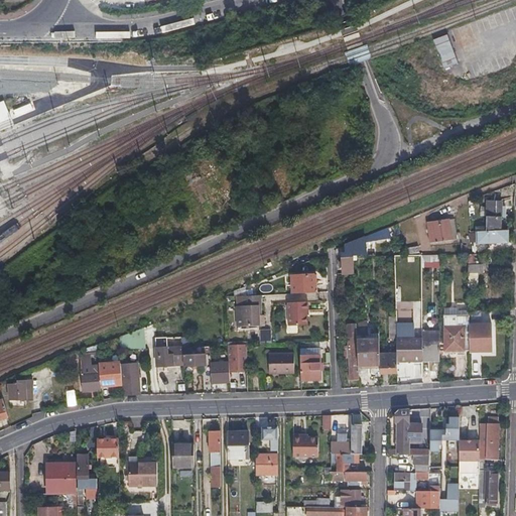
[(447,35),(431,40),(440,70),(457,65),(447,35)]
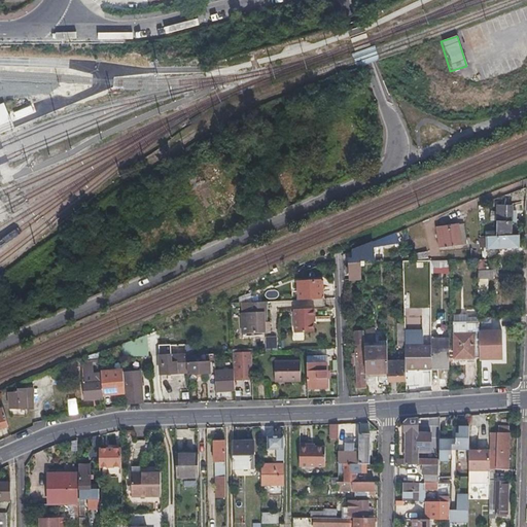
[(4,101),(0,102),(0,134),(14,129),(4,101)]
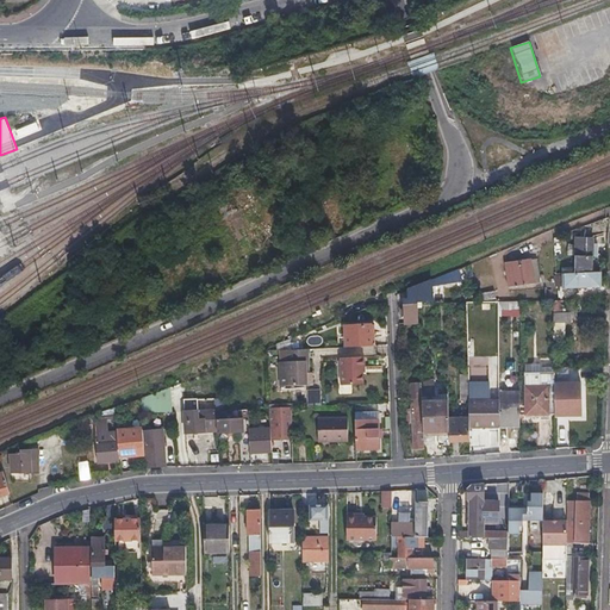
[(574,238),(574,273),(592,272),(593,256),(597,256),(597,244),(593,244),(592,238),(574,238)]
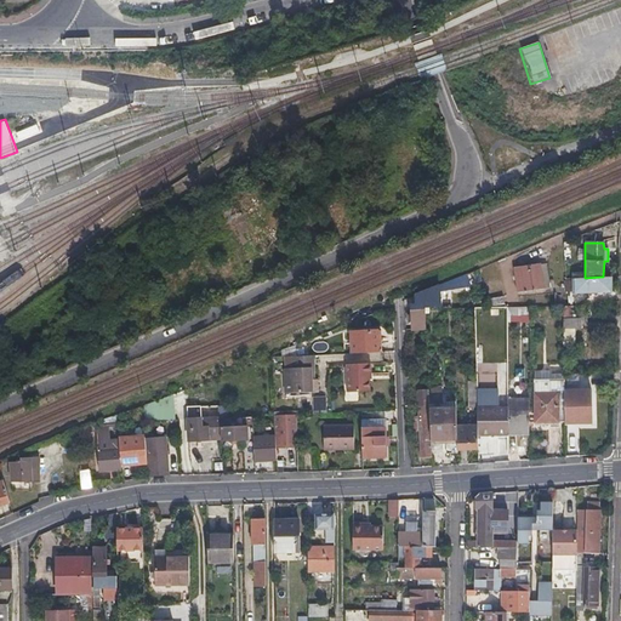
[(514,268),(516,279),(517,291),(542,288),(540,265),(514,268)]
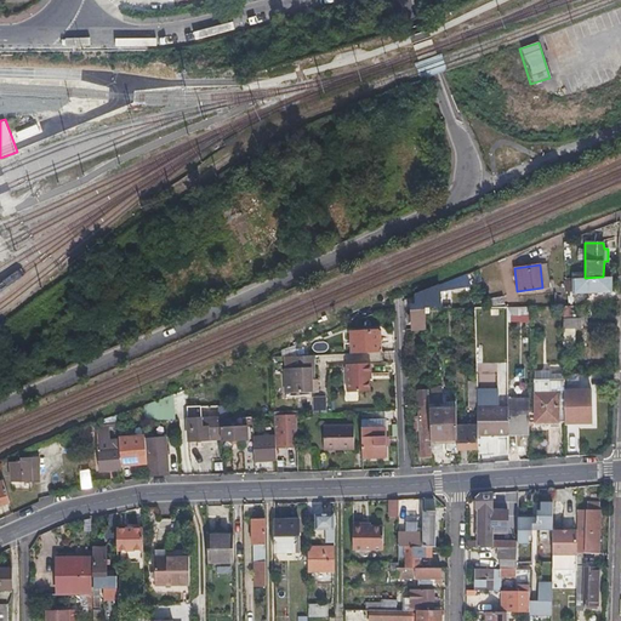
[(573,279),(573,291),(573,294),(610,292),(610,277),(603,277),(585,278),(573,278),(573,279)]
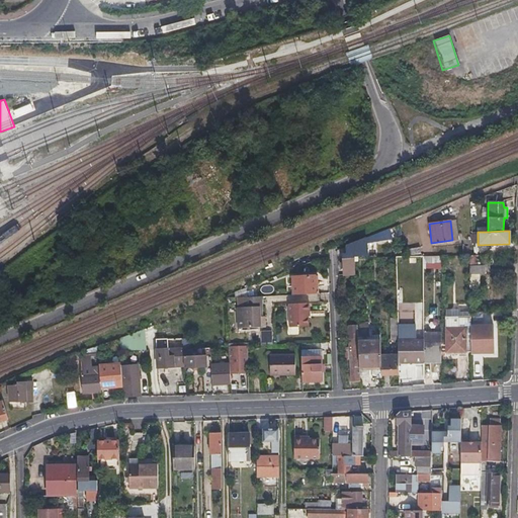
[(342,260),(343,267),(343,275),(355,275),(354,256),(363,256),(364,239),(347,246),(346,256),(342,255),(342,260)]
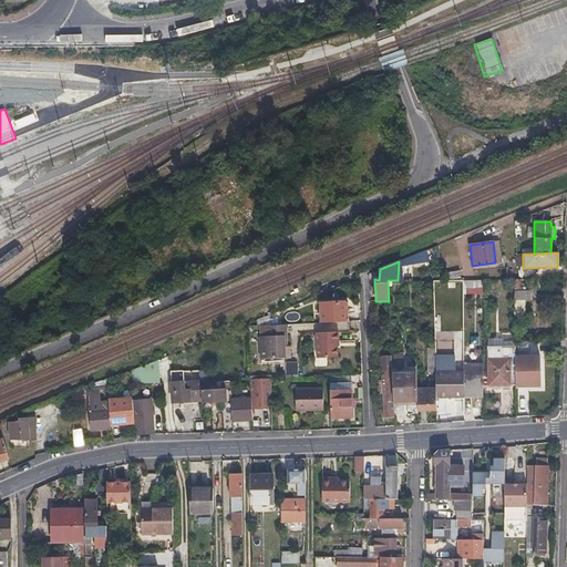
[(446,274),(447,280),(461,278),(460,270),(446,274)]
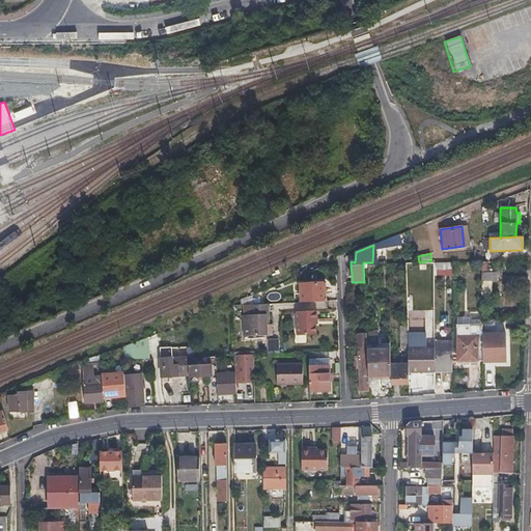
[(435,272),(450,271),(450,262),(434,262),(435,272)]
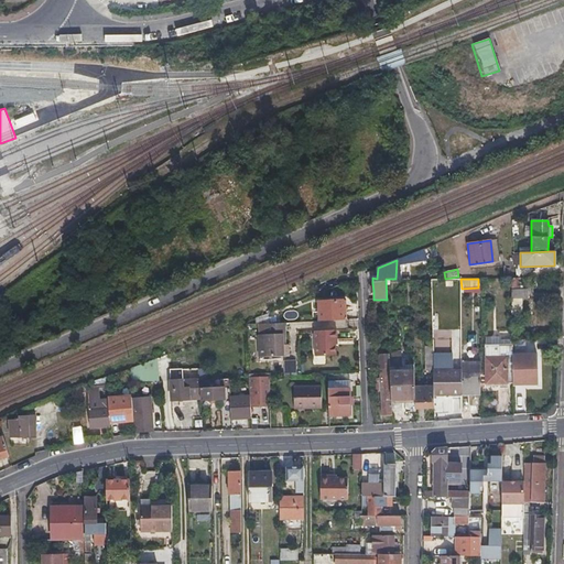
[(511,279),(511,286),(511,294),(520,294),(520,279),(511,279)]
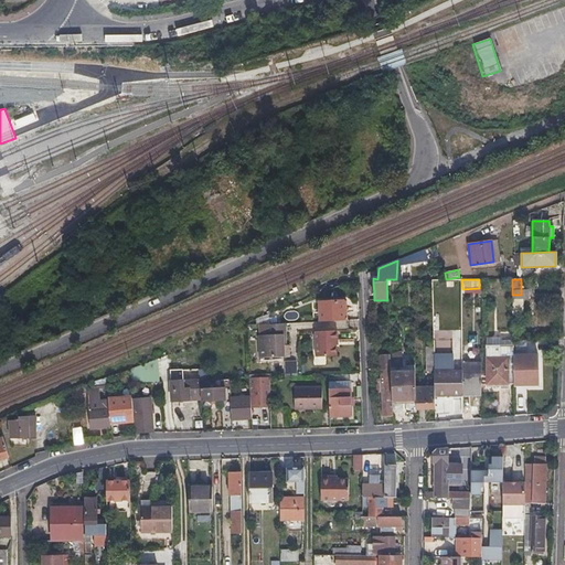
[(521,308),(521,295),(512,295),(512,308),(521,308)]
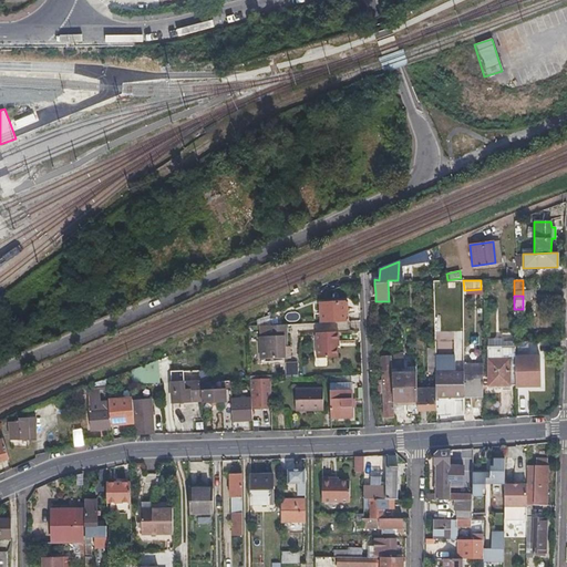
[(344,322),(343,312),(343,302),(319,303),(320,323),(344,322)]
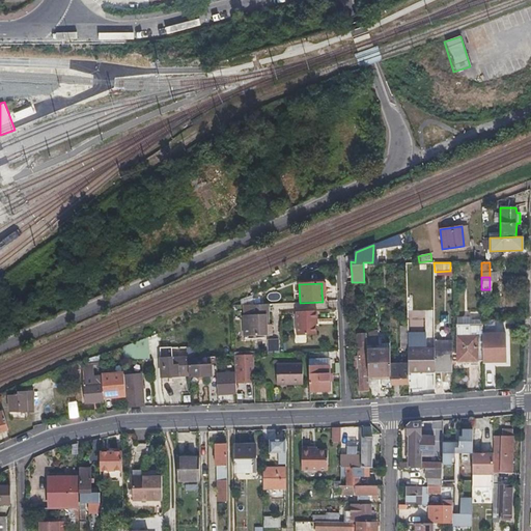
[(244,315),(245,326),(245,336),(267,335),(267,325),(270,325),(269,304),(250,305),(250,315),(244,315)]
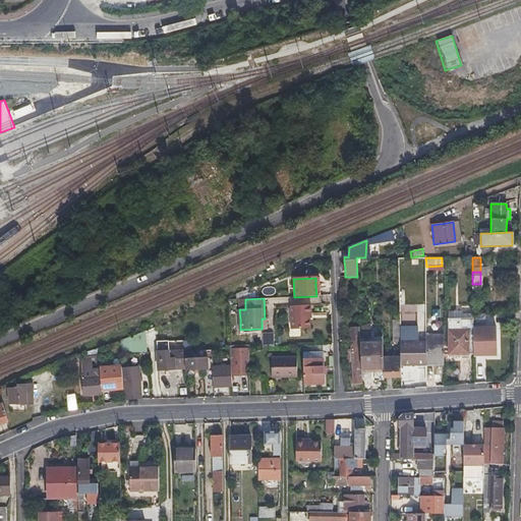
[(292,330),(300,329),(308,329),(308,313),(309,313),(308,305),(290,305),(292,330)]
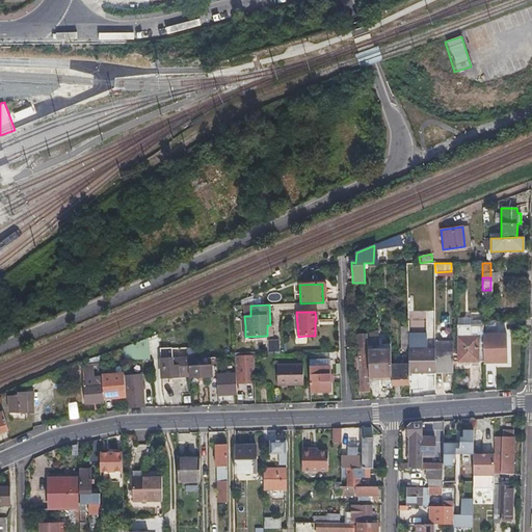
[(370,391),(369,377),(368,345),(367,334),(357,335),(358,356),(354,357),(354,369),(358,369),(360,392),(370,391)]
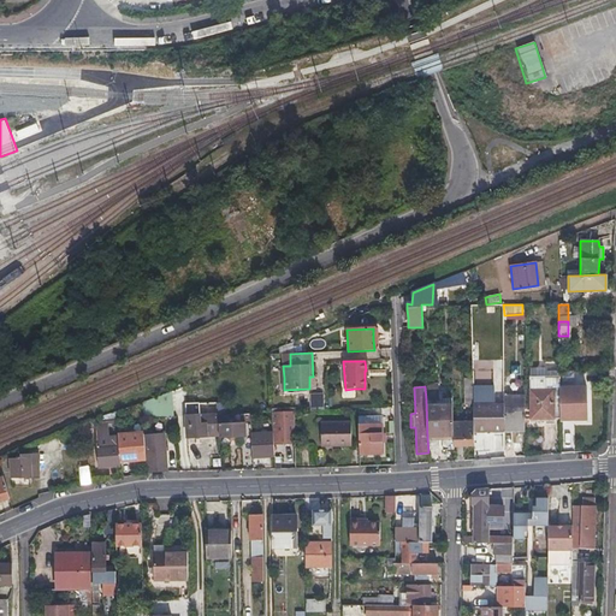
[(560,390),(560,418),(586,418),(586,386),(560,386),(560,390)]
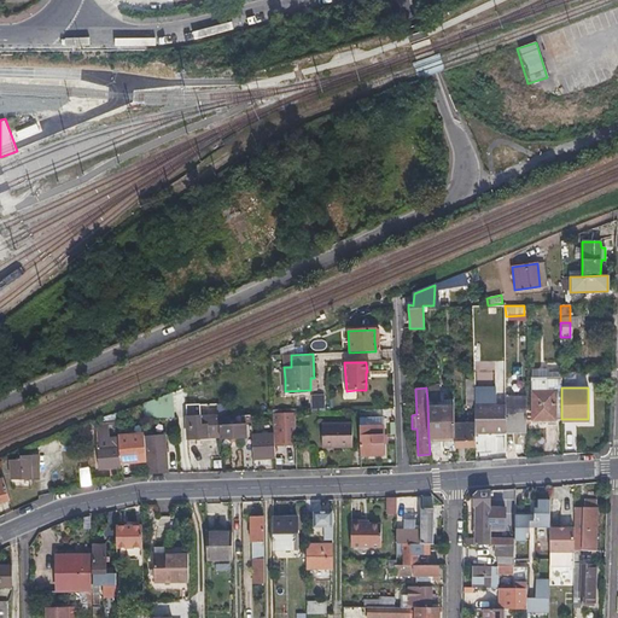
[(531,419),(561,419),(561,391),(532,391),(531,419)]
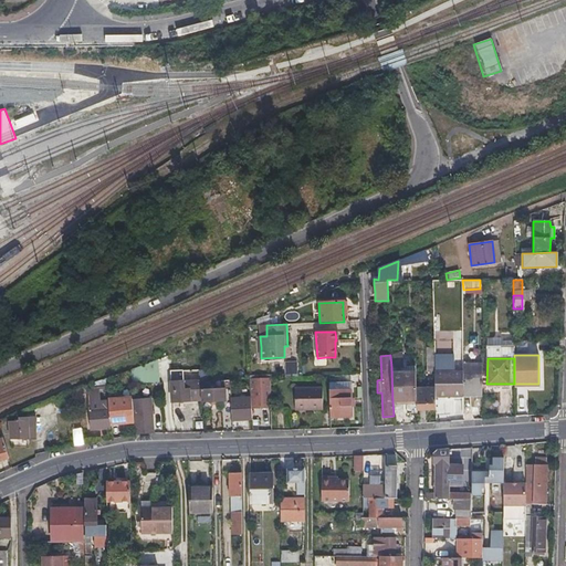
[(296,374),(296,362),(284,362),(284,374),(296,374)]
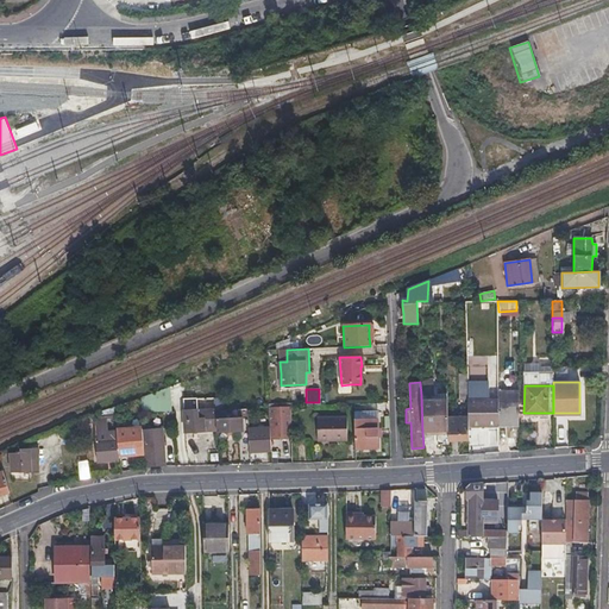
[(447,444),(447,441),(447,418),(446,401),(427,401),(426,395),(421,395),(422,432),(435,431),(435,444),(447,444)]
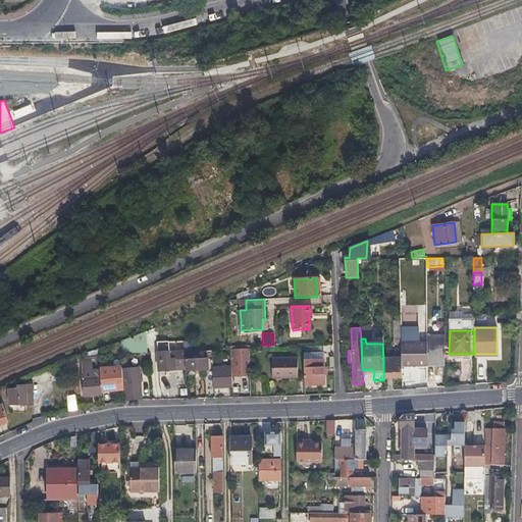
[(428,364),(435,364),(444,364),(444,346),(427,346),(428,364)]
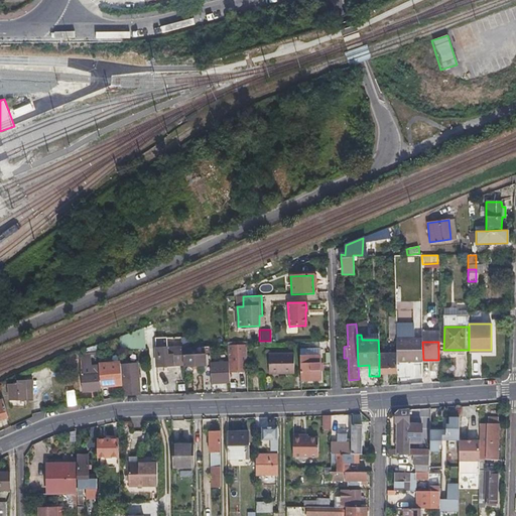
[(397,360),(409,360),(421,360),(421,344),(397,345),(397,360)]
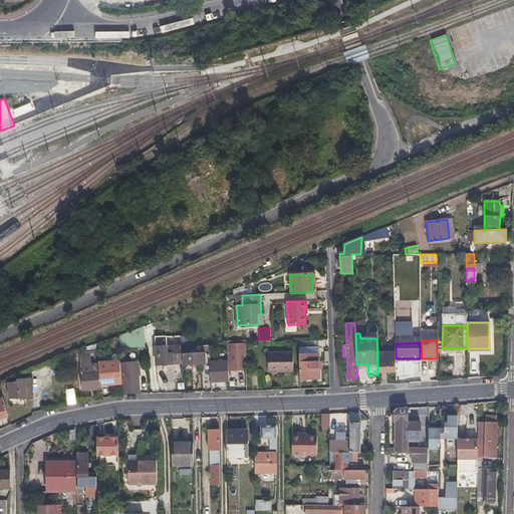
[(232,357),(231,357),(229,357),(230,361),(232,361),(233,369),(246,369),(246,343),(231,343),(232,357)]
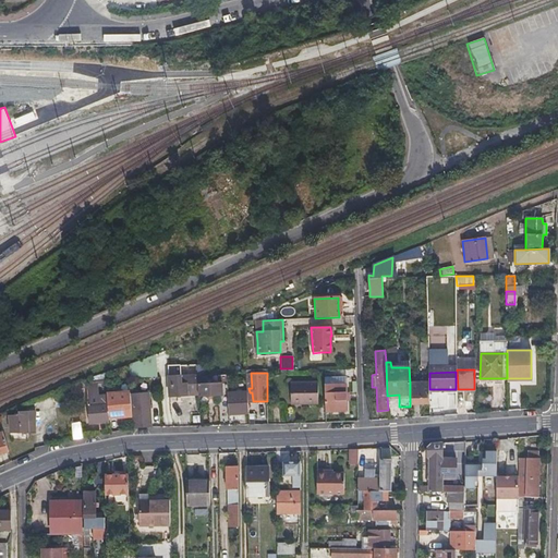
[(197,375),(169,377),(169,397),(198,396),(197,386),(197,380),(197,375)]
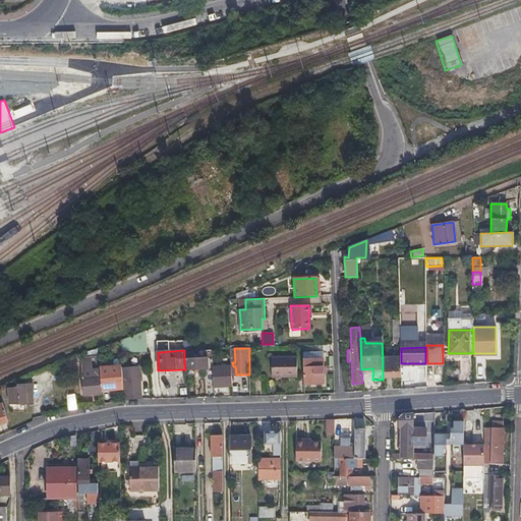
[(120,353),(121,357),(121,360),(150,359),(150,352),(120,353)]
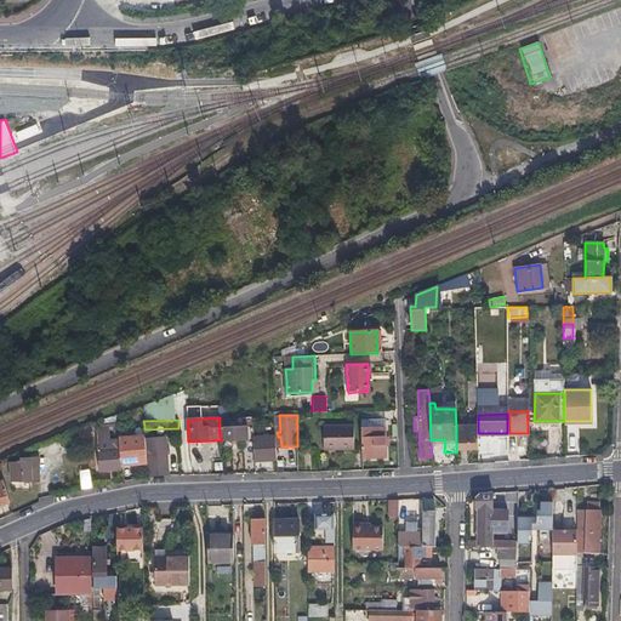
[(246,439),(246,433),(246,426),(229,427),(229,423),(220,423),(220,429),(221,440),(246,439)]
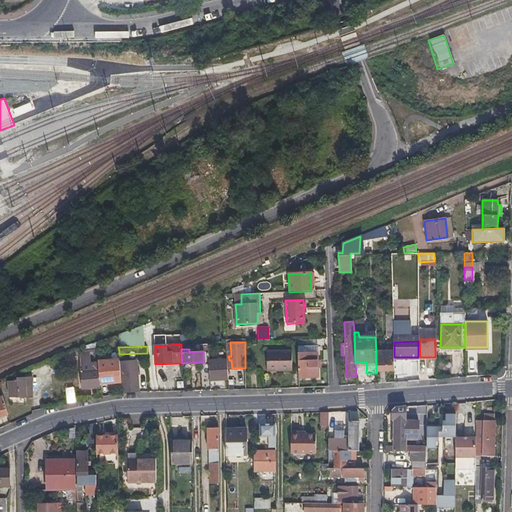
[(99,386),(99,383),(98,371),(90,371),(89,350),(79,351),(79,368),(81,387),(99,386)]
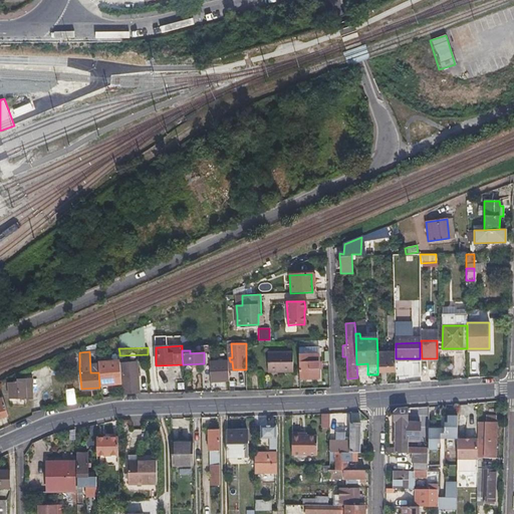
[(268,372),(274,372),(280,372),(279,369),(293,369),(293,352),(267,352),(268,372)]
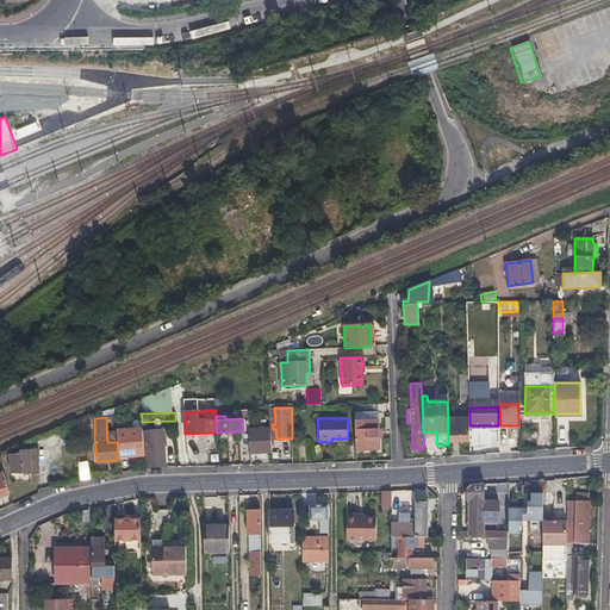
[(448,418),(448,442),(468,441),(467,418),(448,418)]
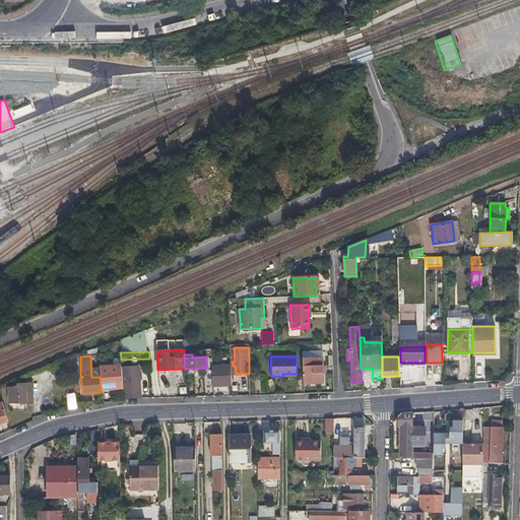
[(326,384),(325,358),(305,359),(307,385),(326,384)]
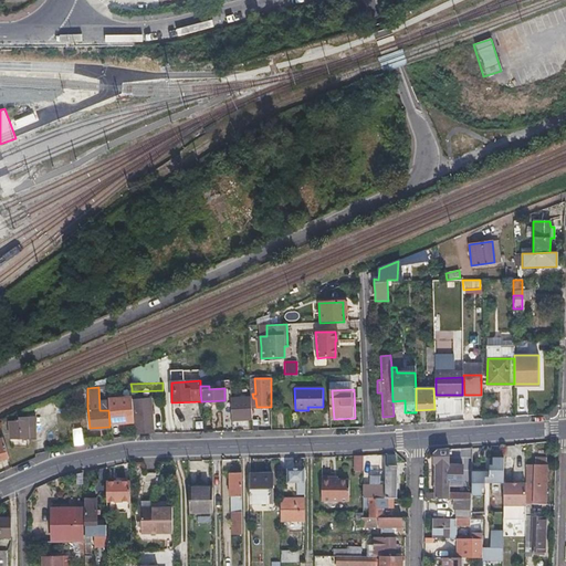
[(134,422),(133,404),(132,398),(107,401),(108,410),(109,423),(134,422)]
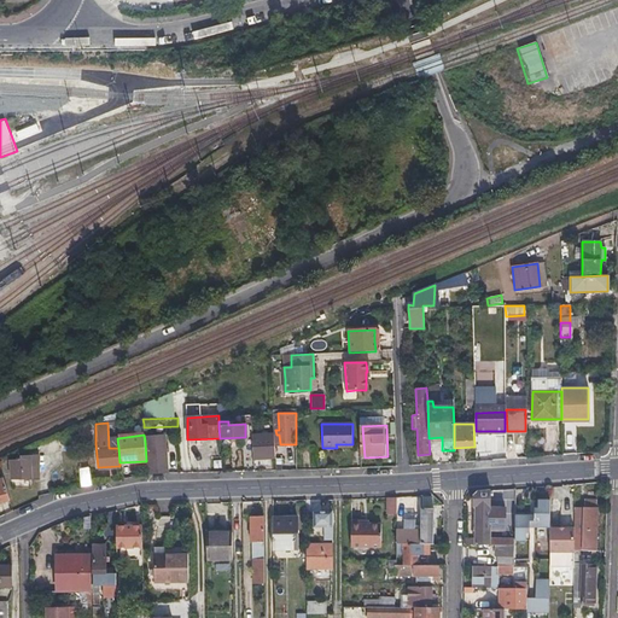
[(274,459),(274,447),(273,435),(252,436),(254,459),(274,459)]
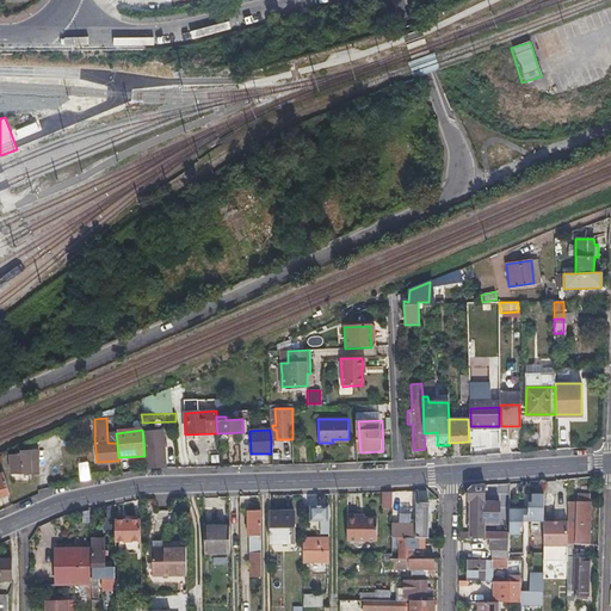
[(143,436),(144,456),(146,470),(165,469),(162,434),(143,436)]
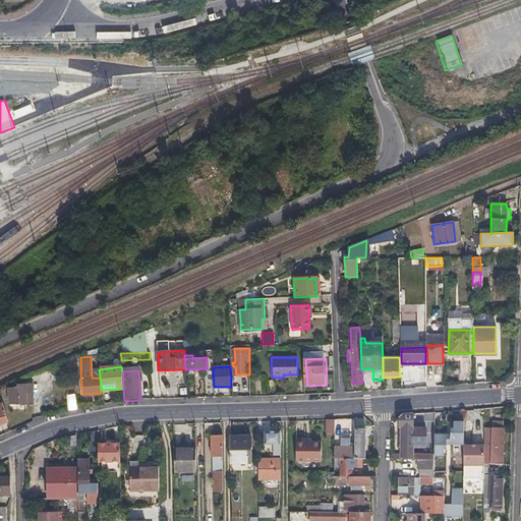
[(33,385),(25,385),(19,385),(19,387),(9,388),(9,404),(33,404),(33,385)]
